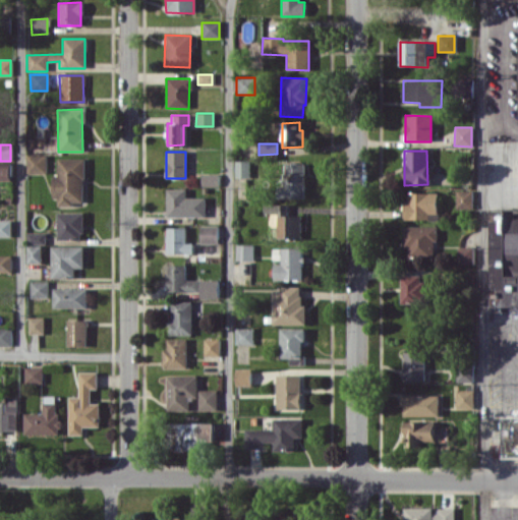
[(25,174),(45,174),(45,156),(25,156),(25,174)]
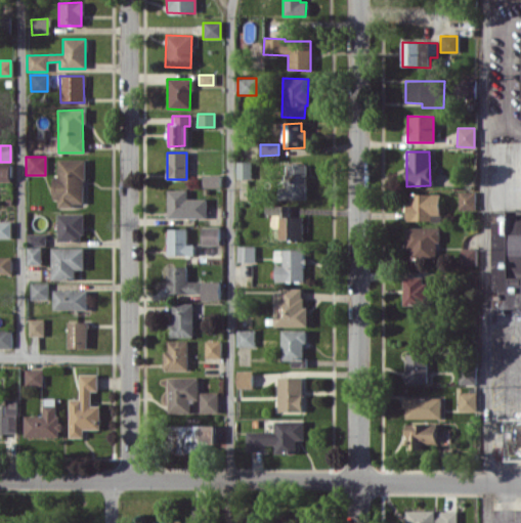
[(83,160),(56,160),(56,176),(53,176),(53,206),(83,206),(83,160)]
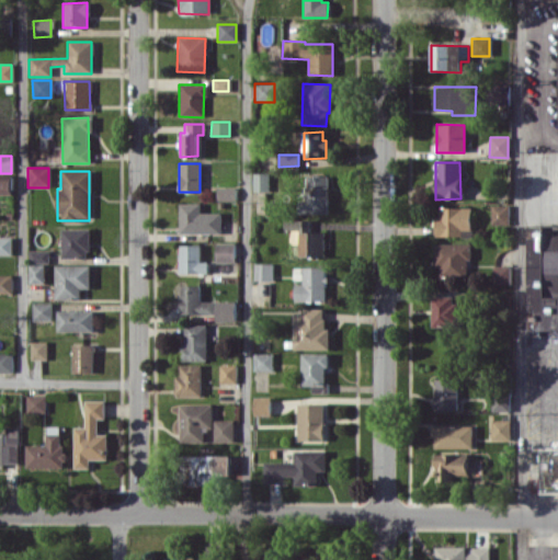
[(252,192),(268,192),(268,173),(252,173),(252,192)]
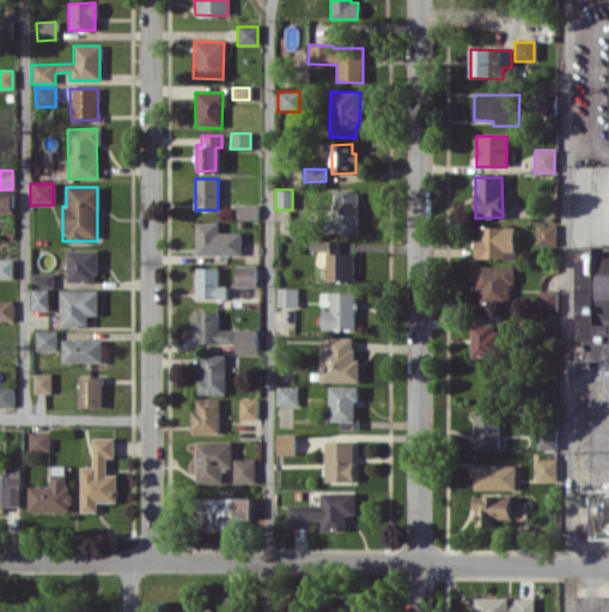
[(358,193),(330,193),(329,234),(358,234),(358,193)]
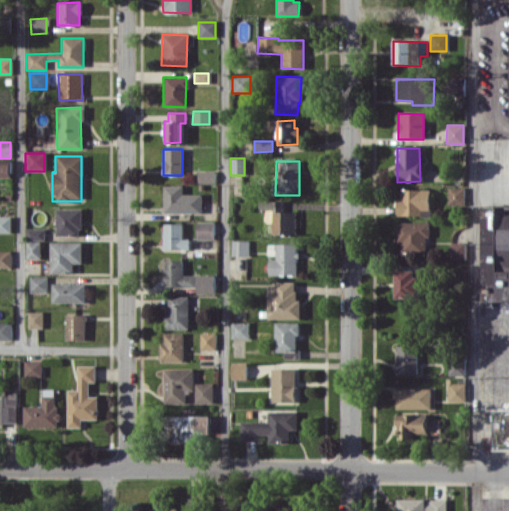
[(0,178),(9,179),(9,164),(0,163),(0,178)]
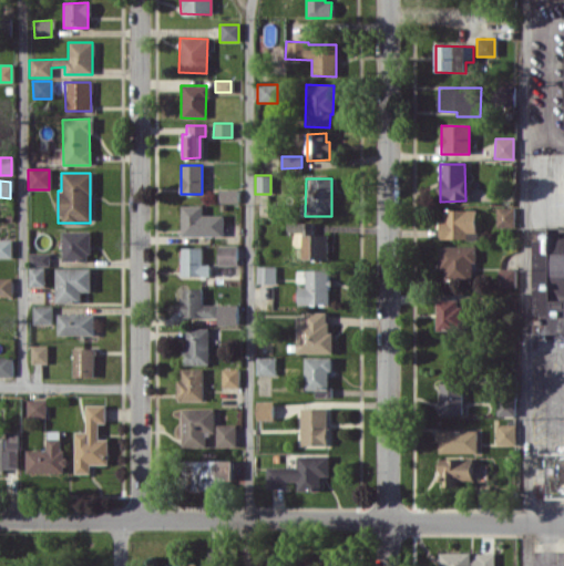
[(218,203),(237,203),(238,191),(218,189),(218,203)]
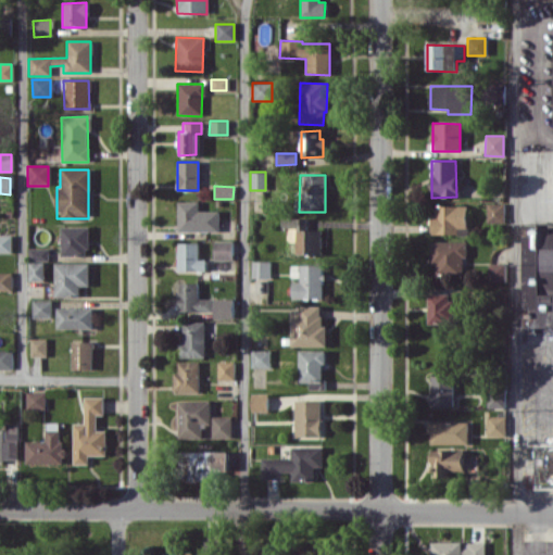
[(198,202),(177,202),(177,231),(218,232),(218,212),(198,212),(198,202)]
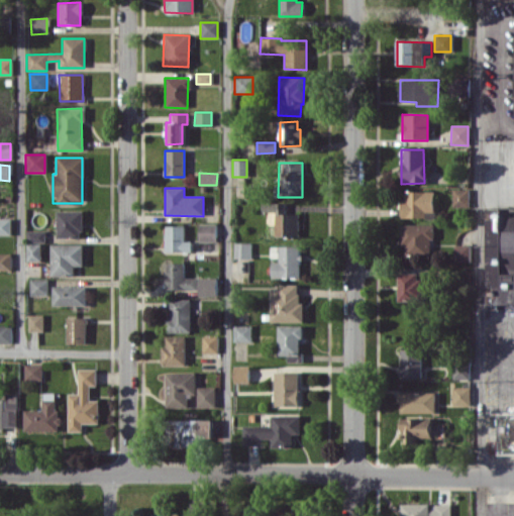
[(468,190),(451,190),(451,208),(468,209),(468,190)]
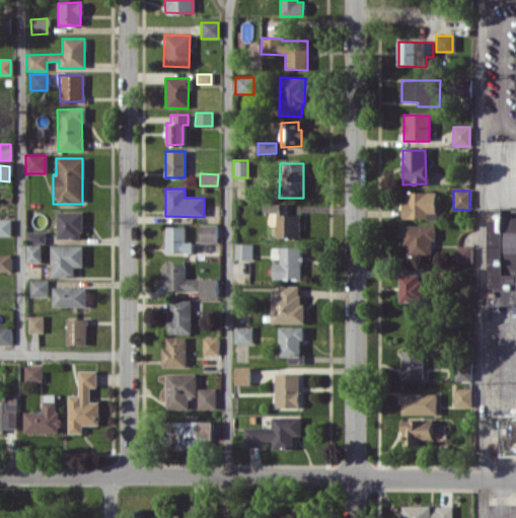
[(402,219),(426,219),(426,212),(435,212),(435,193),(403,193),(402,219)]
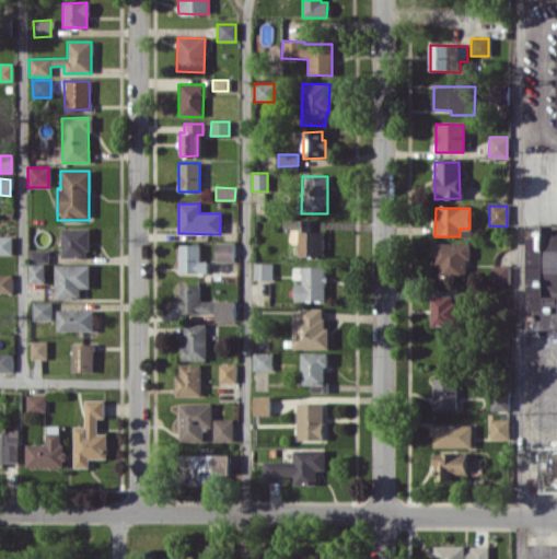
[(323,232),(308,232),(308,220),(283,220),(282,231),(299,231),(299,256),(322,257),(323,232)]
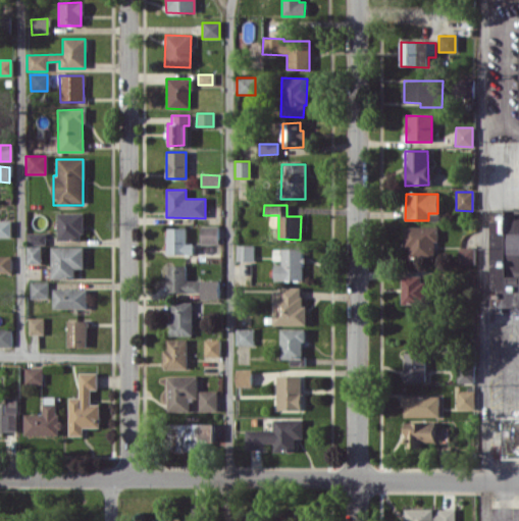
[(502,308),(518,308),(518,211),(491,212),(491,292),(502,292),(502,308)]
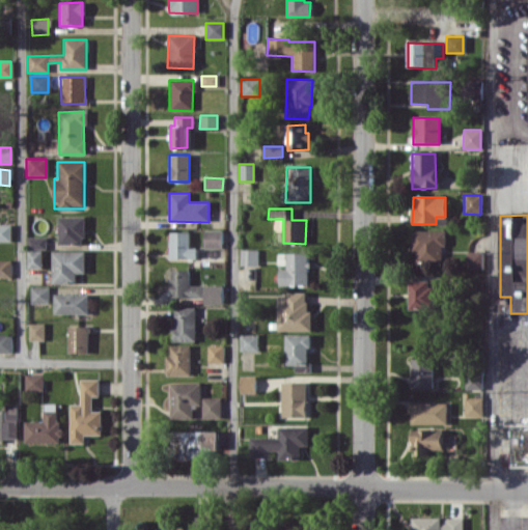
[(83,217),(57,218),(58,245),(83,244),(83,217)]
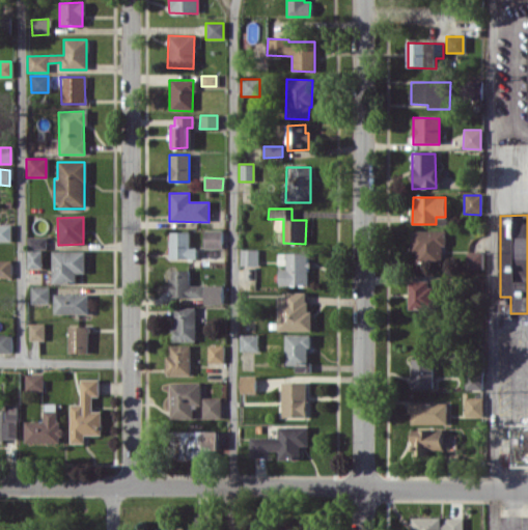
[(0,242),(10,242),(10,225),(0,224),(0,242)]
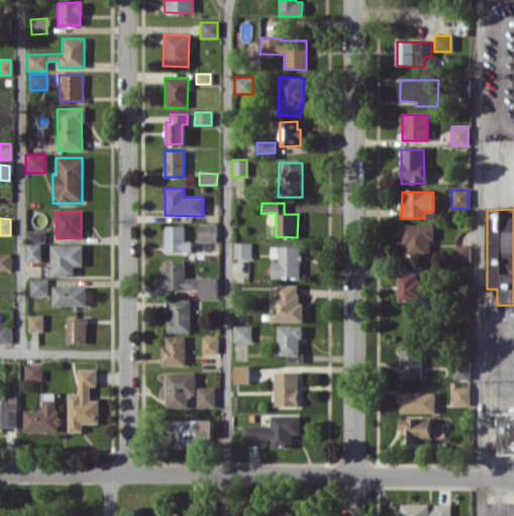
[(198,241),(215,242),(216,224),(198,224),(198,241)]
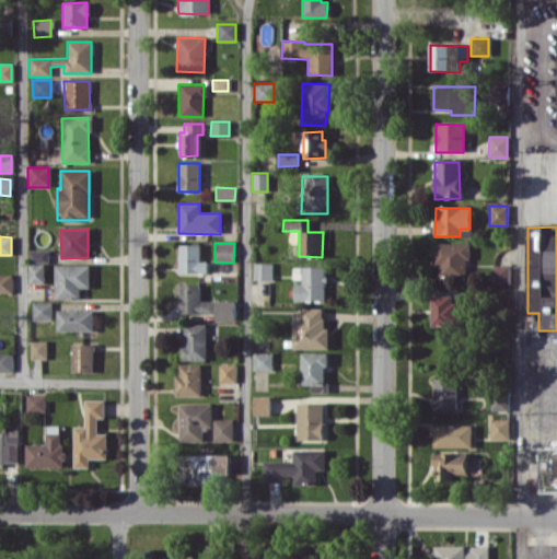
[(467,243),(431,243),(431,268),(438,268),(438,277),(447,277),(447,280),(466,280),(467,243)]
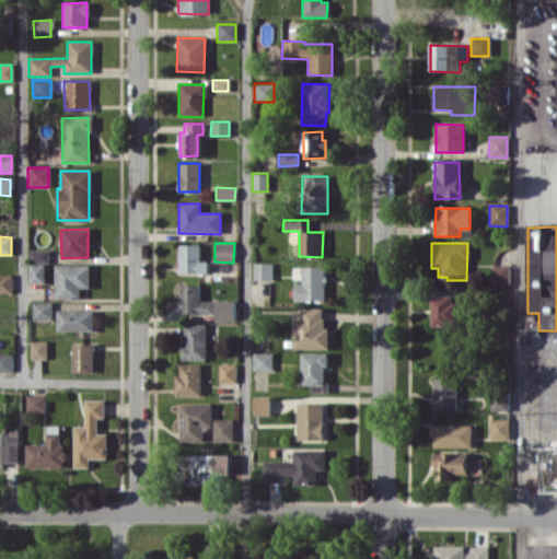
[(177,245),(178,274),(207,272),(207,261),(199,261),(198,245),(177,245)]
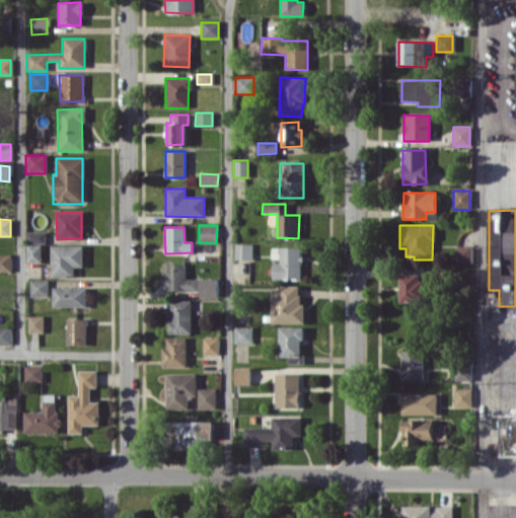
[(44,232),(25,232),(25,243),(44,244),(44,232)]
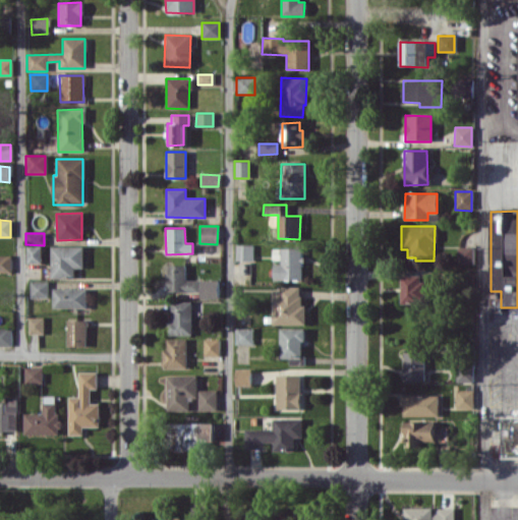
[(252,245),(235,245),(235,262),(252,262),(252,245)]
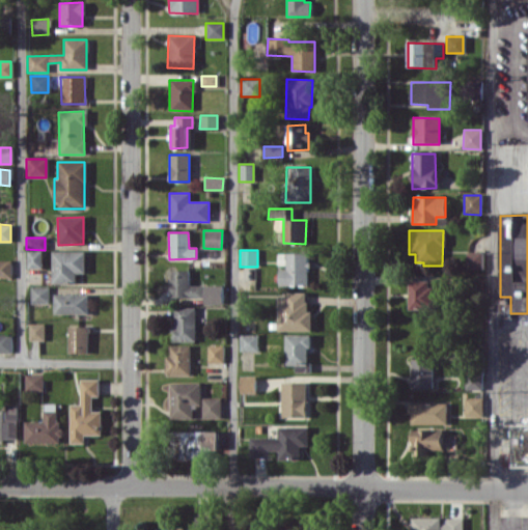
[(40,251),(26,251),(26,269),(40,269),(40,251)]
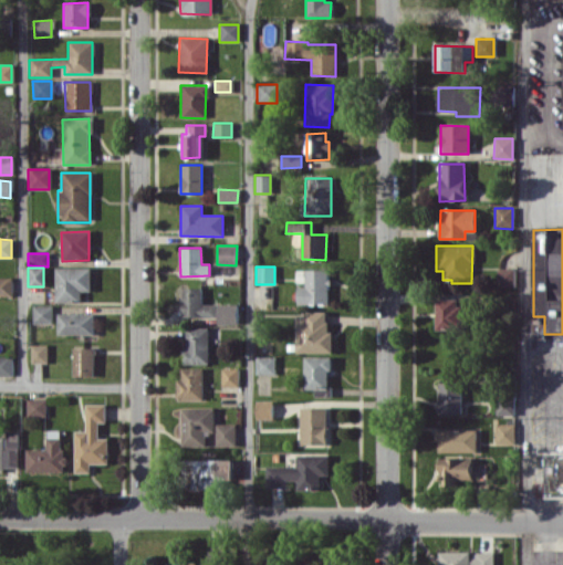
[(54,302),(80,302),(80,292),(90,292),(90,269),(54,268),(54,302)]
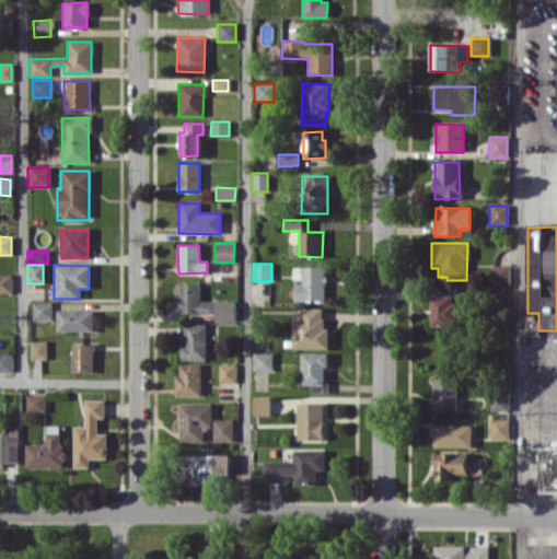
[(491,284),(509,284),(508,266),(491,266),(491,284)]
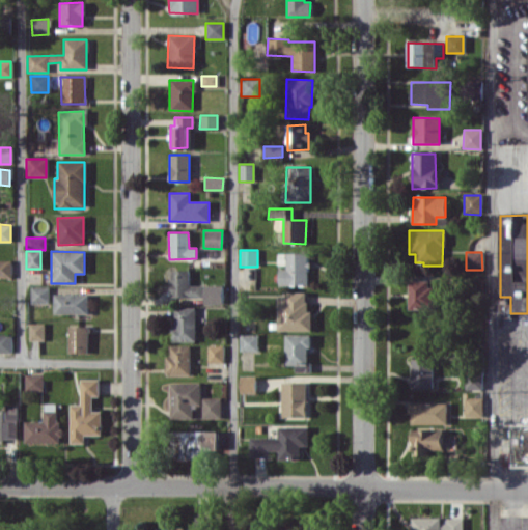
[(307,253),(284,254),(284,270),(277,270),(277,285),(307,285),(307,253)]
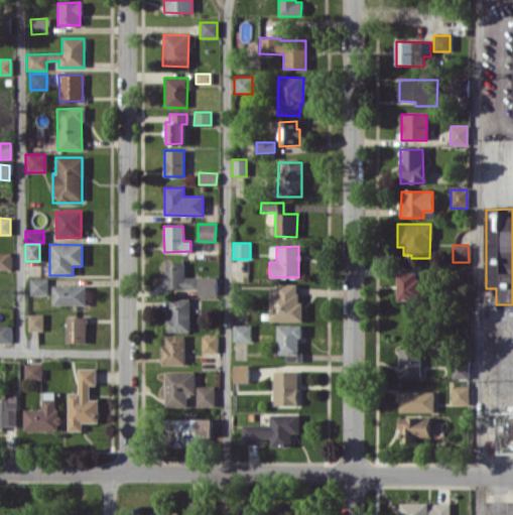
[(0,270),(10,271),(11,254),(0,253),(0,270)]
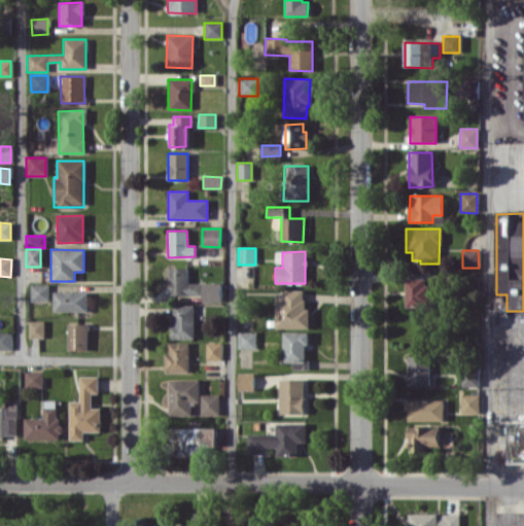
[(201,295),(201,284),(186,283),(187,269),(168,269),(168,295),(201,295)]
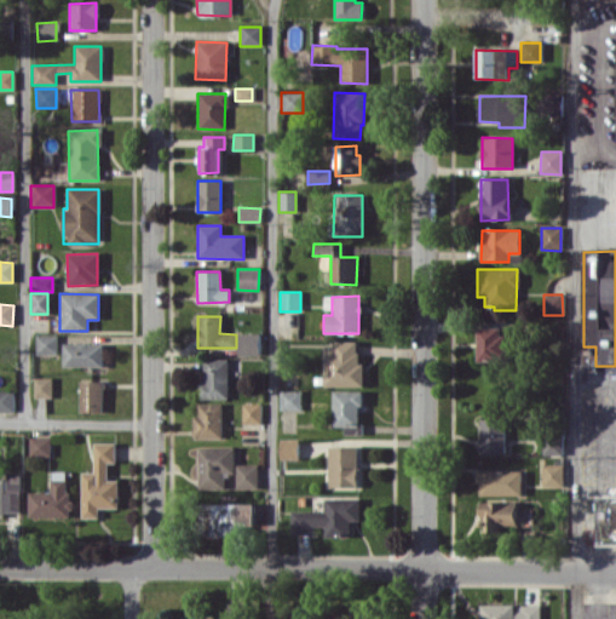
[(478,361),(506,361),(506,328),(478,328),(478,361)]
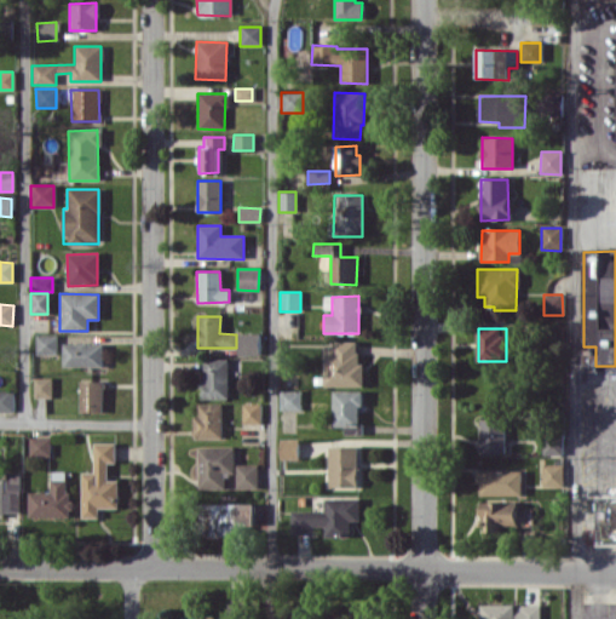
[(56,334),(34,334),(34,355),(56,355),(56,334)]
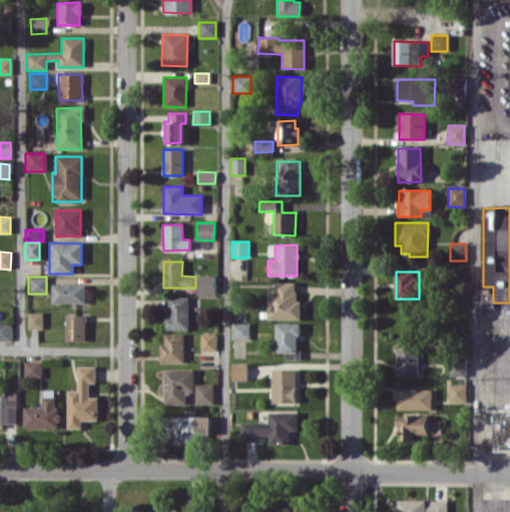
[(196,277),(196,294),(214,294),(214,277),(196,277)]
